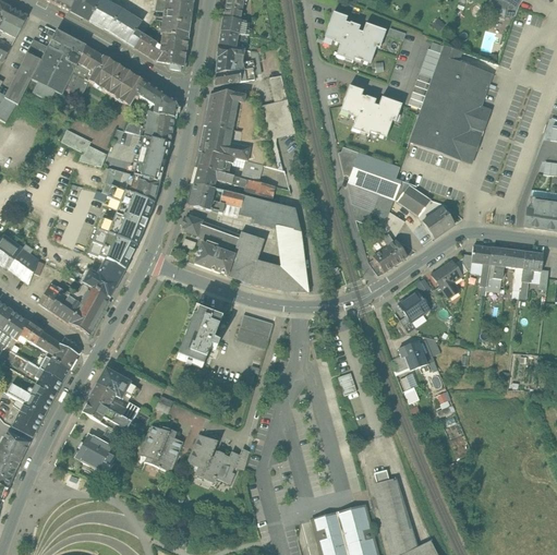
[(1,0),(0,1),(0,37),(12,44),(28,14),(1,0)]
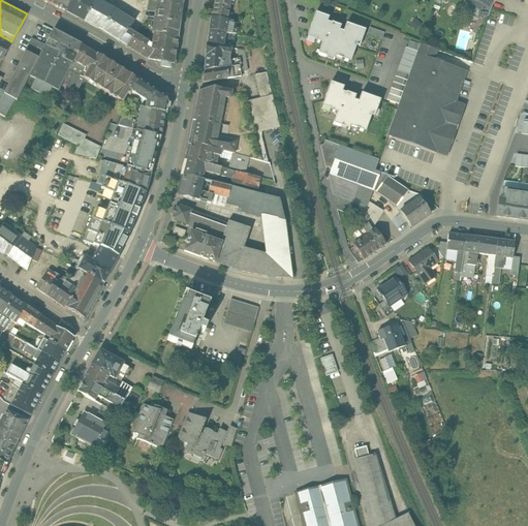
[(50,0),(66,8),(70,0),(50,0)]
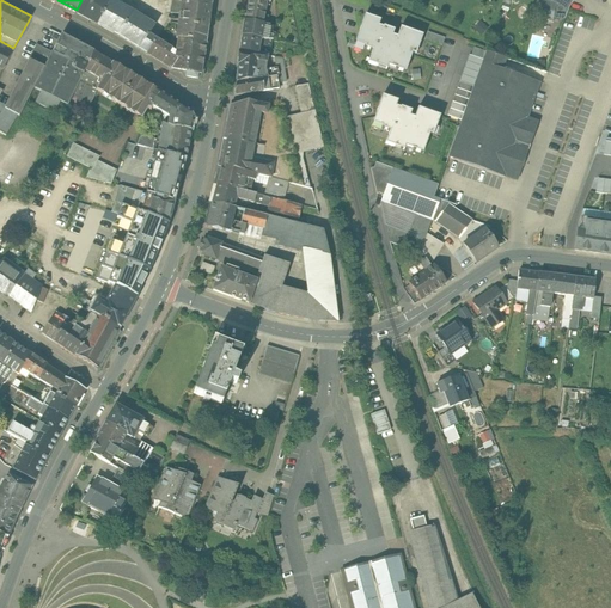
[(81,0),(77,10),(98,20),(109,0),(81,0)]
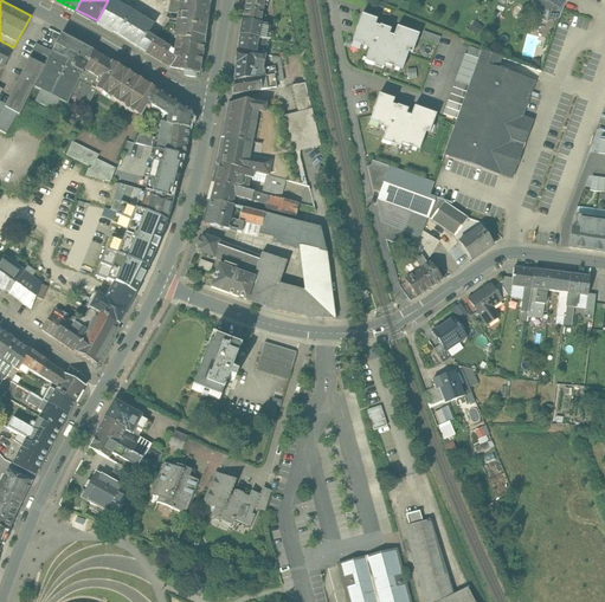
[(132,8),(116,0),(108,0),(97,20),(118,32),(132,8)]
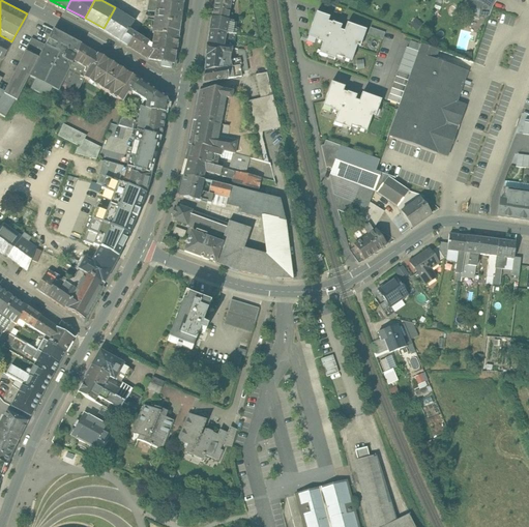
[(149,0),(148,7),(157,8),(160,8),(163,0),(149,0)]
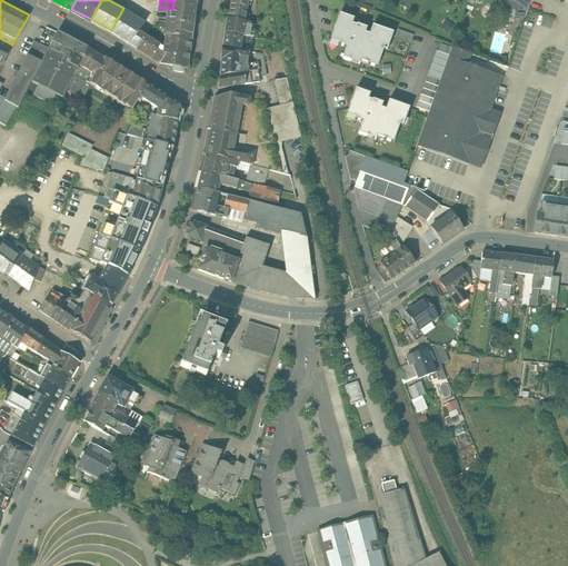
[(198,1),(190,0),(175,0),(172,9),(169,9),(168,18),(195,22),(198,1)]
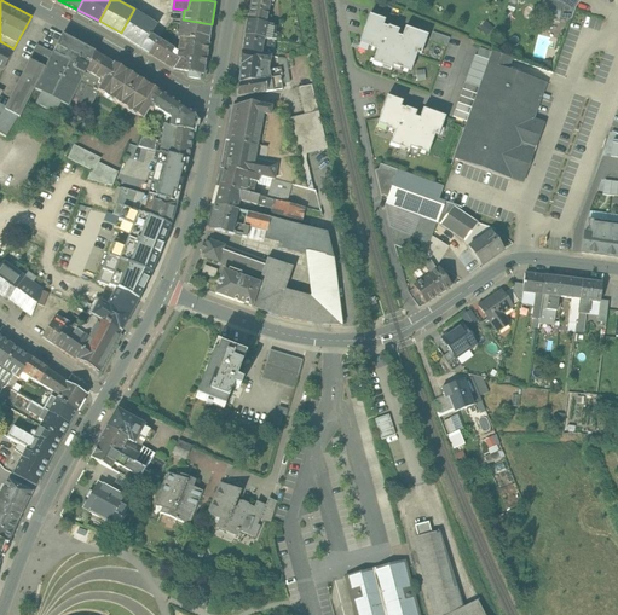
[(252,0),(249,17),(267,21),(271,0),(252,0)]
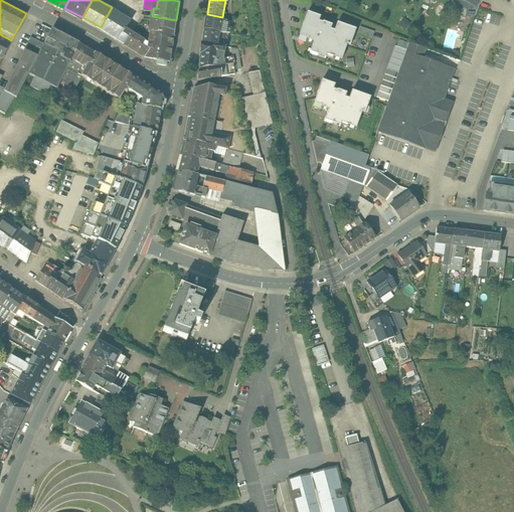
[(458,0),(458,11),(476,14),(479,2),(475,0),(458,0)]
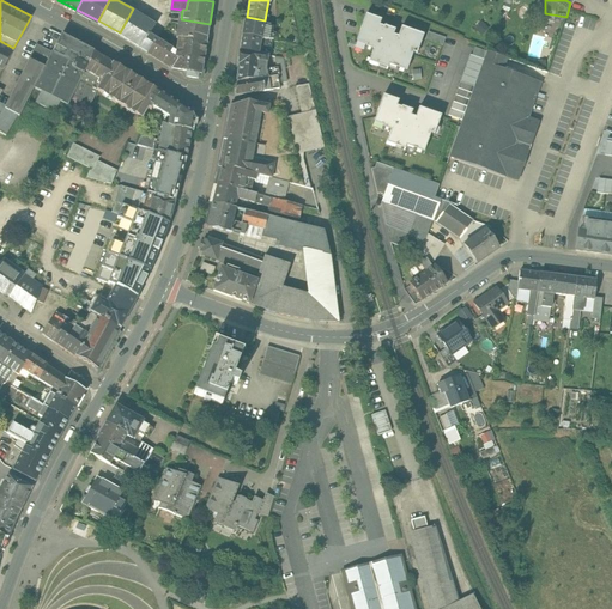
[(156,23),(133,8),(120,32),(149,50),(157,37),(150,32),(156,23)]
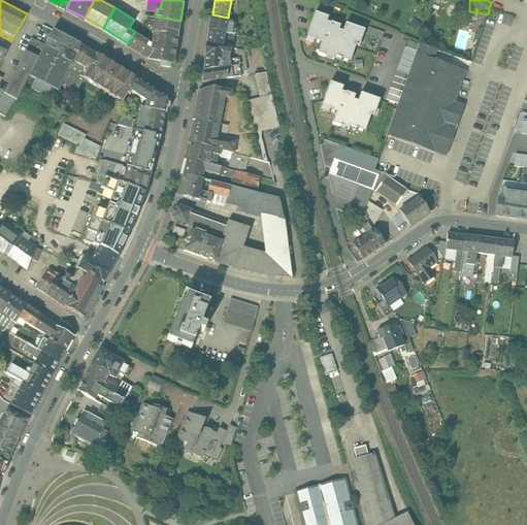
[(347,21),(343,30),(339,28),(341,24),(331,20),(331,21),(327,20),(329,14),(316,10),(307,34),(316,37),(315,38),(322,41),(319,52),(327,55),(328,52),(334,54),(333,57),(334,57),(336,52),(343,54),(342,57),(351,60),(359,35),(362,37),(365,28),(347,21)]
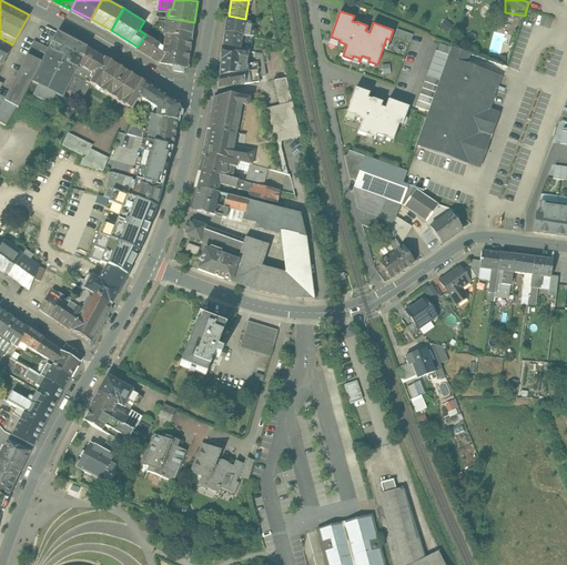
[(245,19),(229,16),(226,30),(243,32),(244,22),(245,19)]
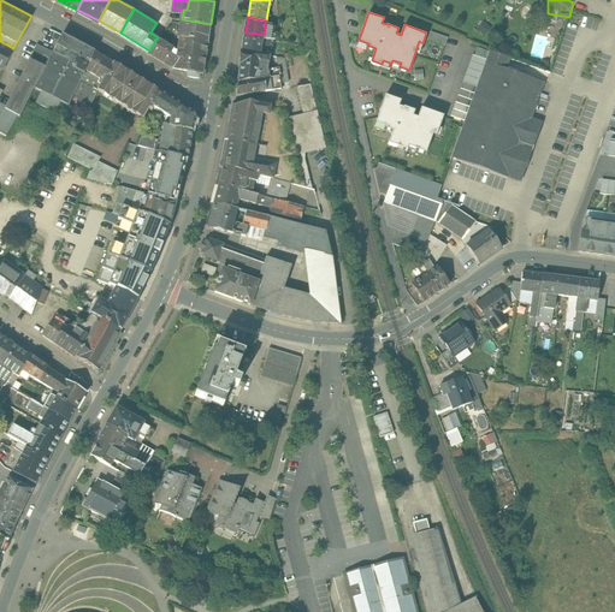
[(211,24),(182,19),(182,22),(181,31),(183,31),(182,35),(208,40),(211,24)]
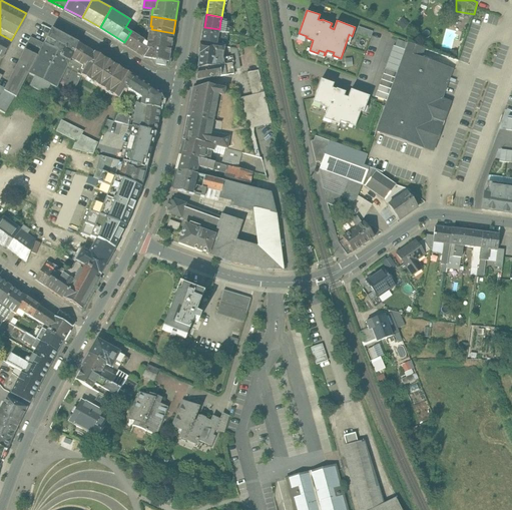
[(371,35),(374,28),(363,24),(360,31),(371,35)]
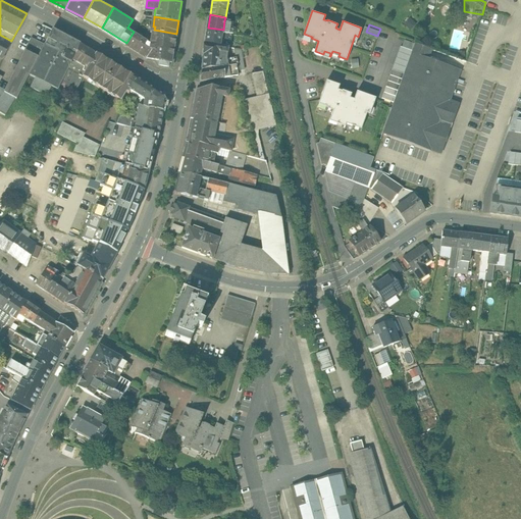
[(31,71),(24,84),(39,92),(40,89),(48,93),(53,85),(58,87),(73,57),(81,42),(53,28),(40,55),(31,71)]
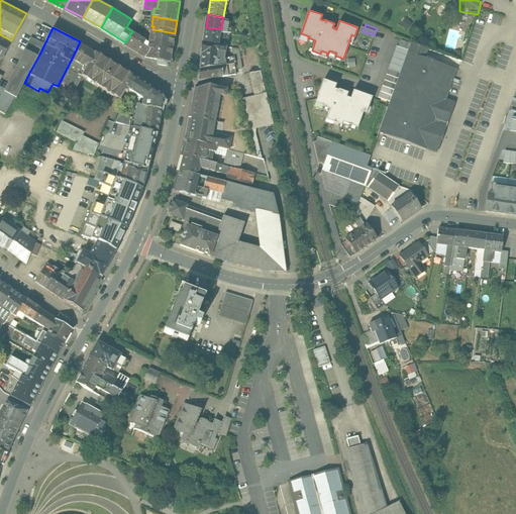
[(221,29),(206,27),(204,39),(227,43),(228,44),(231,31),(226,30),(221,29)]
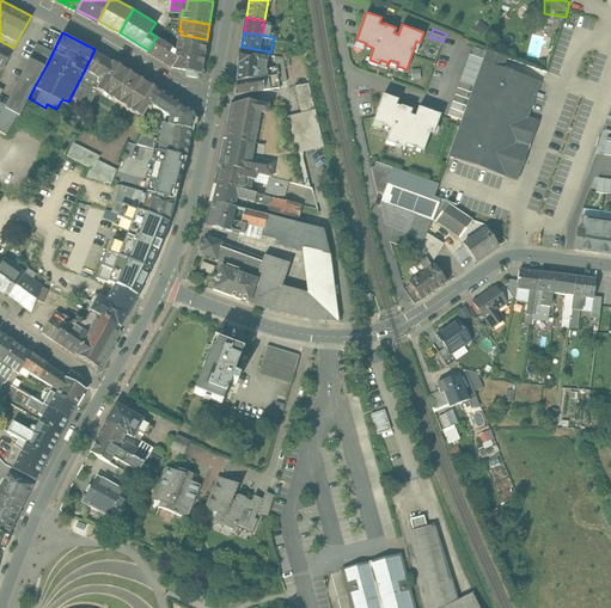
[(190,50),(205,53),(207,40),(181,35),(179,35),(170,37),(171,43),(178,42),(177,50),(189,53),(190,50)]
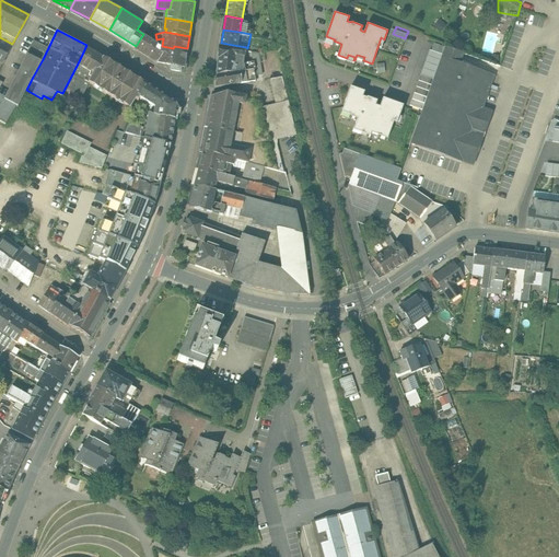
[(159,43),(143,34),(136,46),(154,57),(159,60),(161,51),(159,51),(159,49),(156,47),(159,43)]
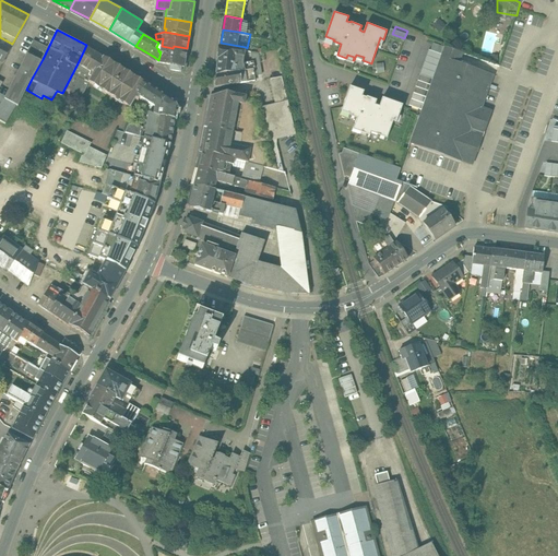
[(12,44),(0,37),(0,59),(3,61),(12,44)]
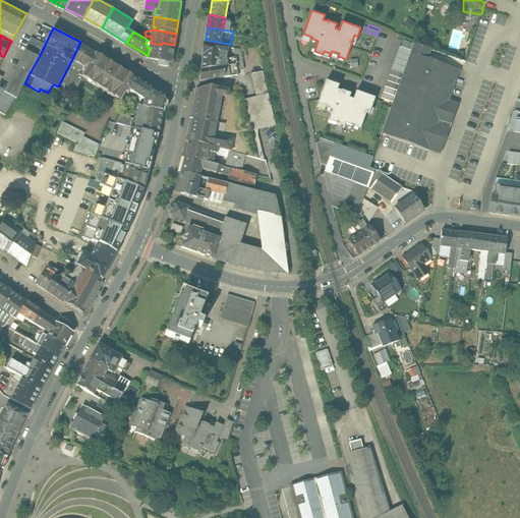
[(46,42),(33,36),(25,48),(26,49),(40,55),(46,42)]
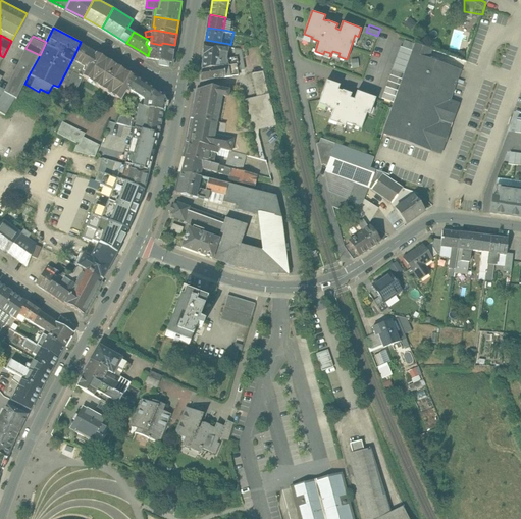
[(229,44),(206,40),(203,67),(223,63),(238,61),(239,61),(237,54),(227,56),(229,44)]
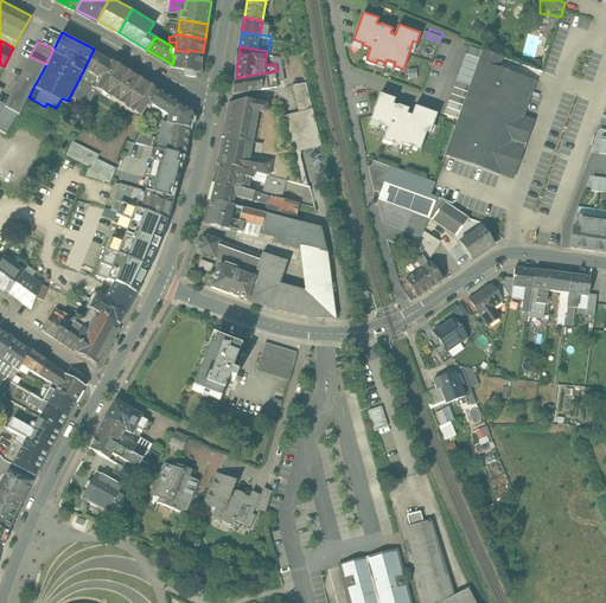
[(536,79),(493,64),(498,53),(483,47),(446,152),(514,177),(522,154),(523,149),(525,143),(527,140),(528,138),(530,130),(535,119),(523,114),(536,79)]
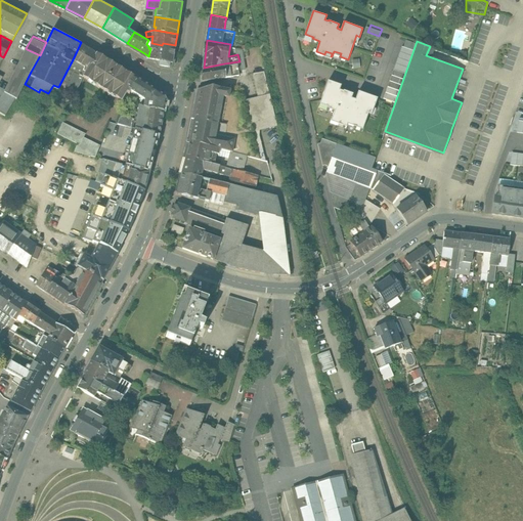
[(81,42),(74,57),(78,60),(85,64),(94,50),(81,42)]
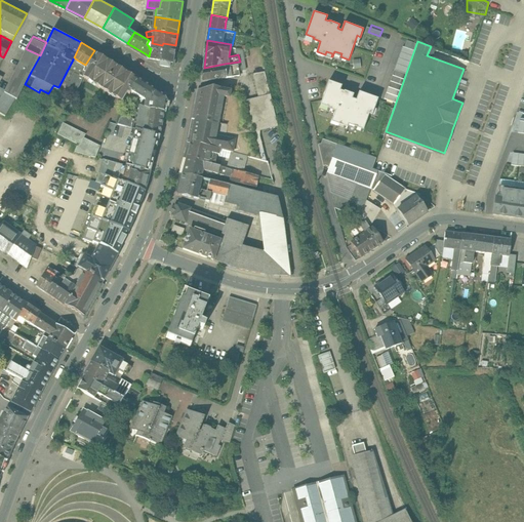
[(162,45),(152,43),(149,56),(161,58),(160,64),(170,66),(171,61),(173,61),(175,45),(163,43),(162,45)]
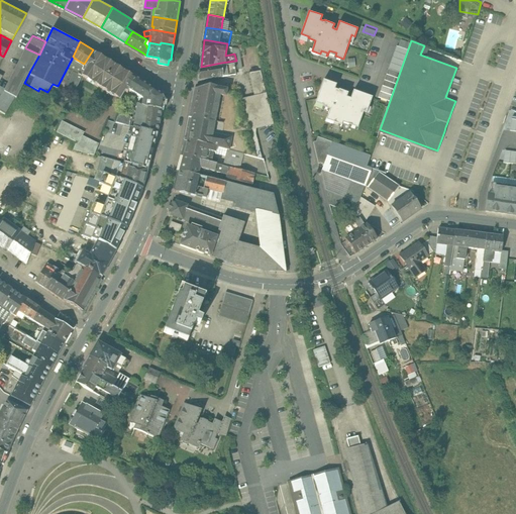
[(239,46),(233,45),(234,54),(236,61),(235,61),(237,72),(243,71),(239,46)]
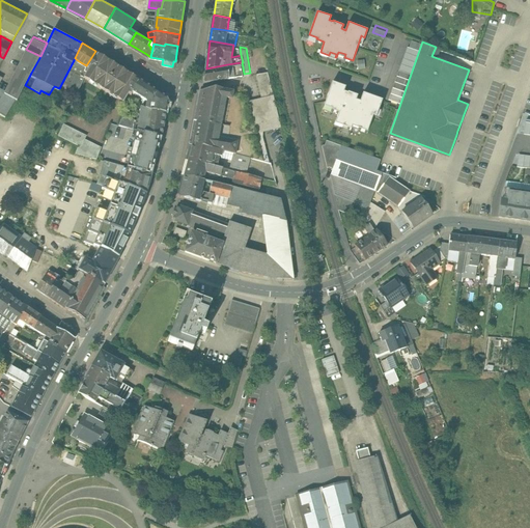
[(27,50),(19,66),(31,73),(40,56),(27,50)]
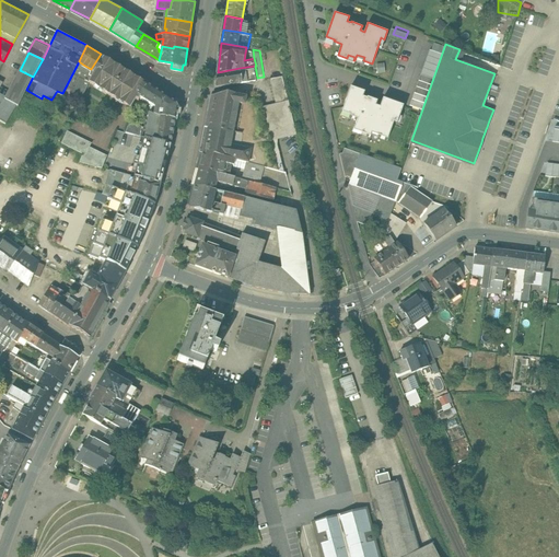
[(107,90),(118,64),(105,56),(104,56),(101,54),(91,69),(95,71),(91,80),(107,90)]
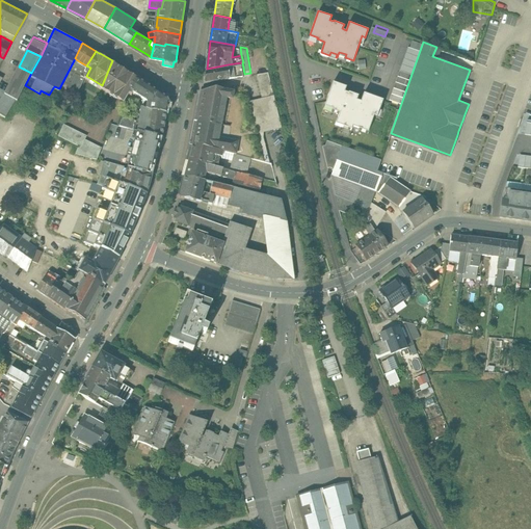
[(112,60),(102,85),(125,100),(130,91),(132,93),(134,89),(138,77),(112,60)]
